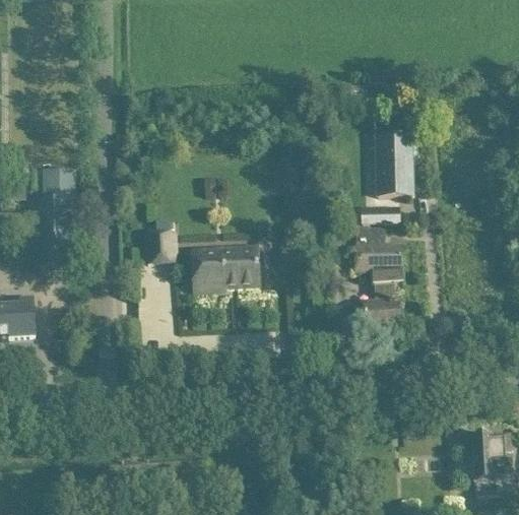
[(413,194),(412,150),(415,150),(415,138),(412,138),(412,133),(378,134),(379,195),(413,194)]
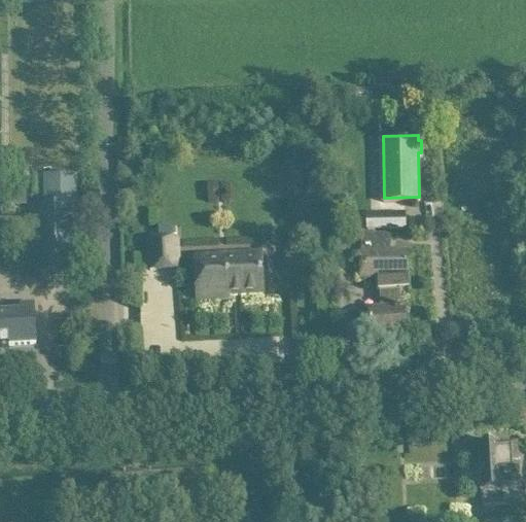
[(35,203),(36,269),(77,269),(76,171),(43,170),(44,203),(35,203)]
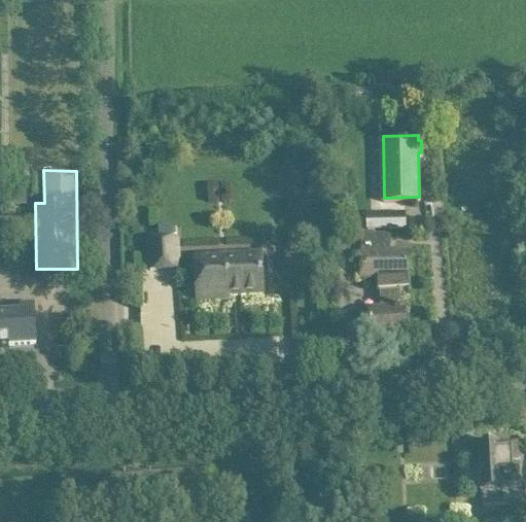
[(27,185),(27,174),(10,174),(10,185),(27,185)]
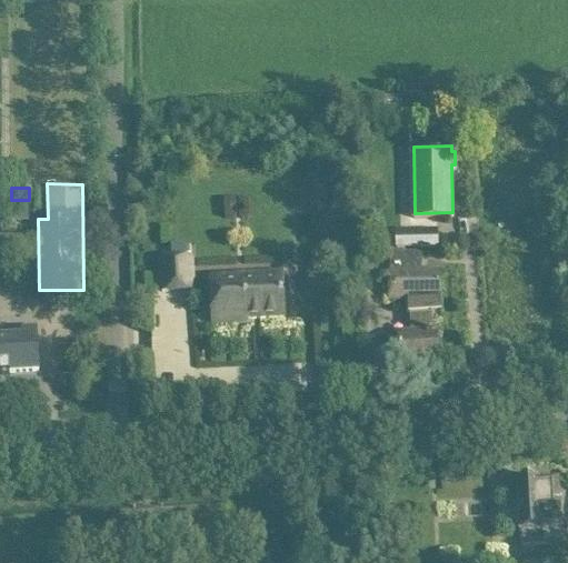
[(397,227),(398,243),(438,242),(438,225),(397,227)]
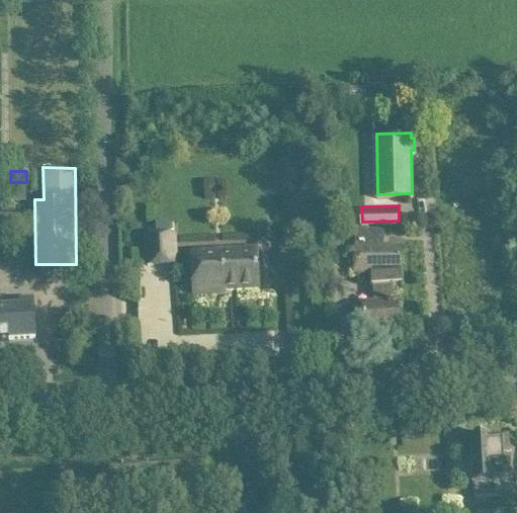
[(357,244),(384,243),(384,225),(357,226),(357,244)]
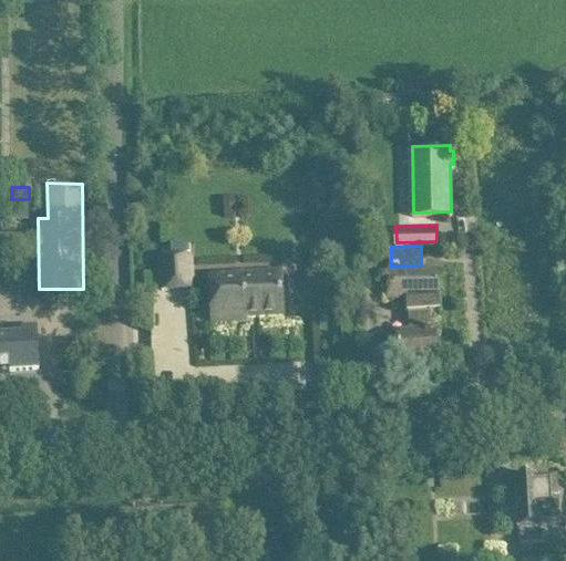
[(203,292),(202,259),(167,260),(168,292),(203,292)]
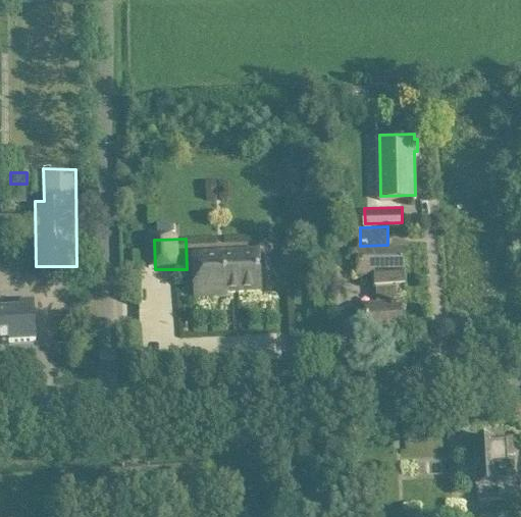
[(403,329),(401,301),(399,301),(398,285),(405,283),(403,245),(387,245),(360,246),(358,246),(359,270),(375,270),(376,288),(377,288),(377,286),(382,286),(383,304),(366,305),(368,331),(403,329)]
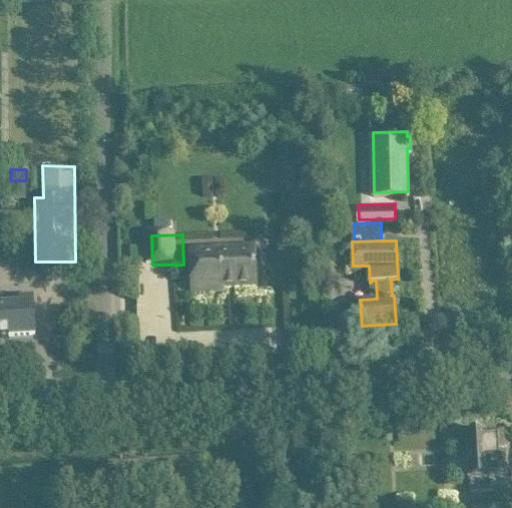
[(258,282),(256,246),(221,248),(221,244),(190,246),(193,289),(223,287),(223,284),(258,282)]
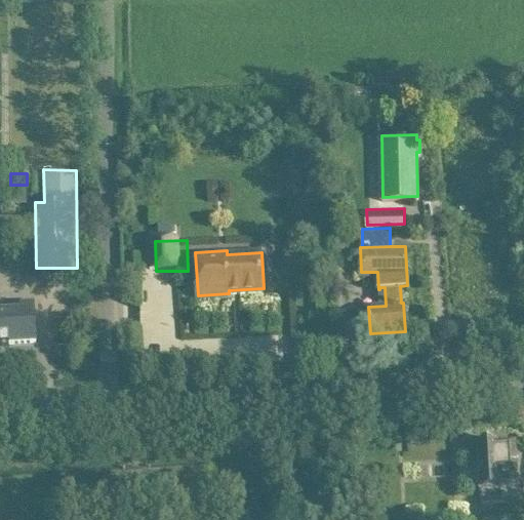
[(0,340),(37,338),(35,304),(0,306),(0,340)]
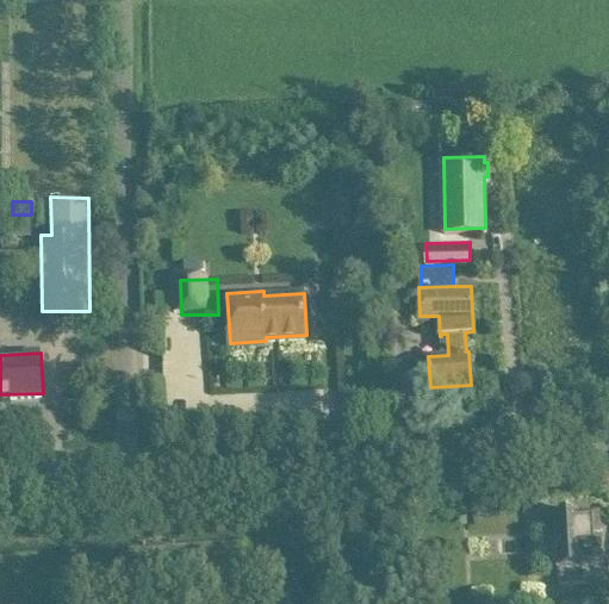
[(554,510),(558,565),(559,565),(560,580),(603,578),(600,528),(598,509),(579,510),(579,508),(554,510)]
